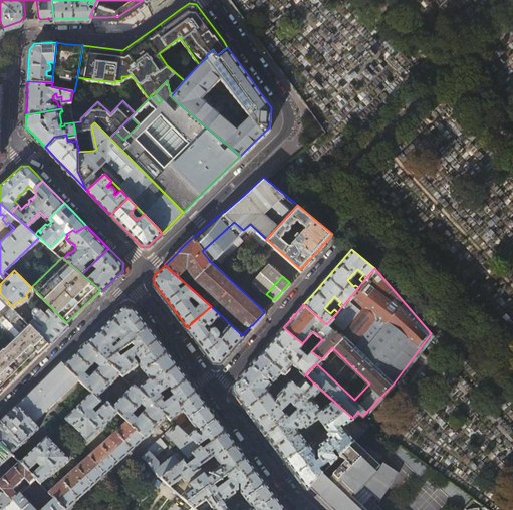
[(16,310),(12,306),(0,293),(0,326),(13,338),(0,350),(0,391),(22,369),(48,343),(31,325),(30,324),(16,310)]
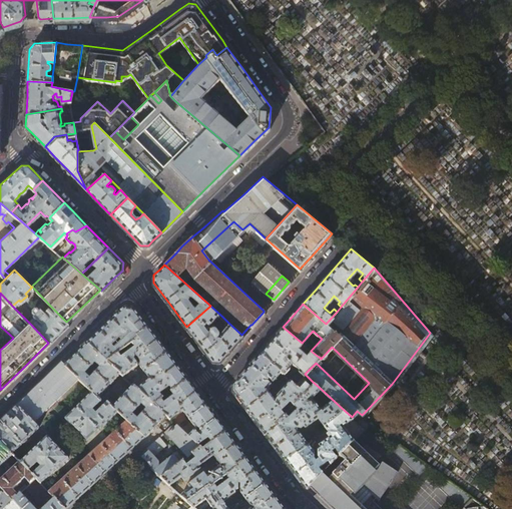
[(24,302),(16,310),(30,324),(31,323),(30,319),(34,316),(37,319),(31,325),(48,343),(59,333),(68,324),(66,322),(50,306),(44,312),(40,308),(39,309),(37,307),(34,307),(31,310),(24,302)]
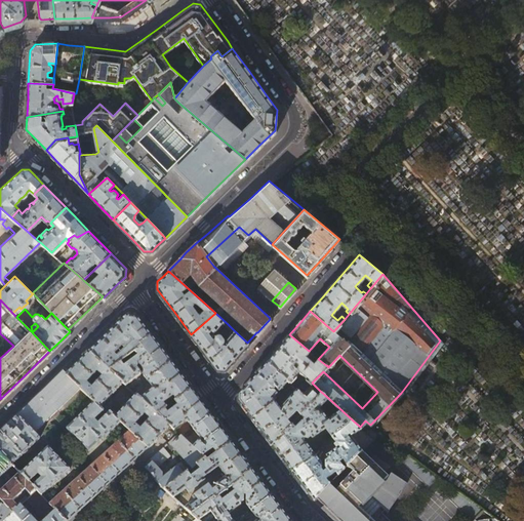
[(110,327),(88,348),(109,367),(142,344),(139,341),(151,332),(142,319),(135,311),(127,311),(110,327)]
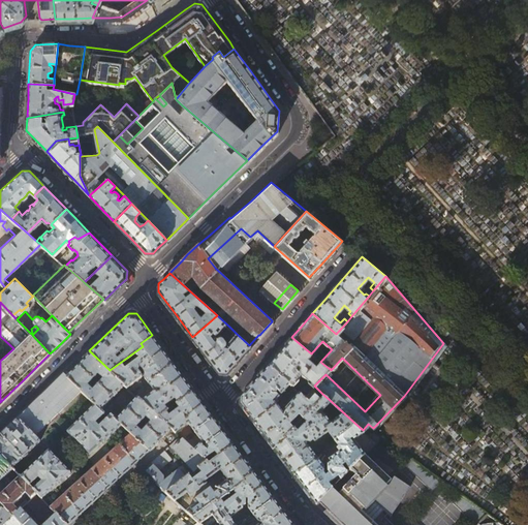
[(227,330),(229,327),(217,315),(192,337),(206,354),(218,372),(226,372),(249,345),(236,333),(228,341),(227,344),(225,344),(225,342),(225,341),(218,332),(223,326),(227,330)]
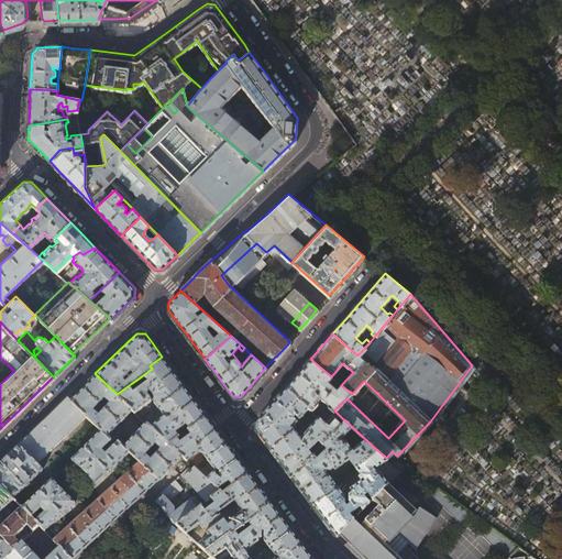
[(174,373),(162,357),(150,365),(152,369),(117,394),(131,407),(134,410),(151,398),(151,397),(154,397),(153,399),(156,405),(184,385),(174,373)]
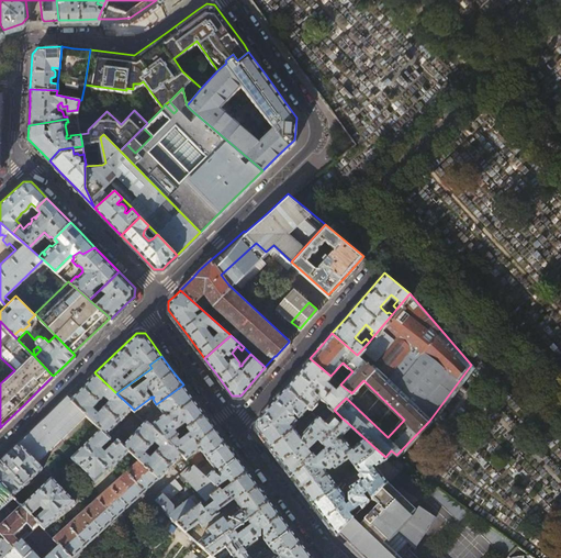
[(340,384),(331,376),(310,358),(295,375),(285,386),(306,405),(311,409),(316,401),(315,400),(320,395),(332,408),(322,419),(327,424),(334,416),(334,410),(346,398),(350,392),(340,384)]
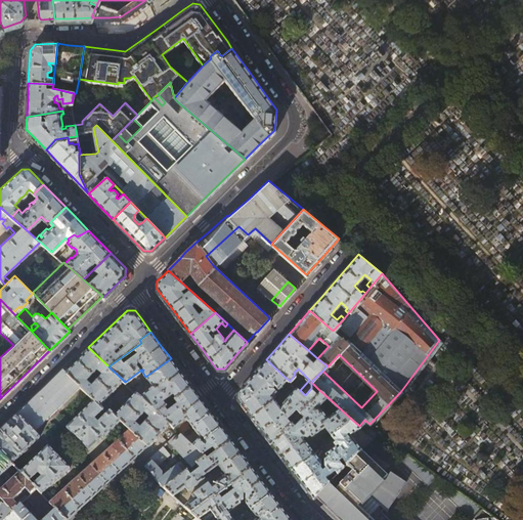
[(64,370),(79,384),(93,397),(102,406),(102,407),(107,407),(110,408),(111,407),(106,403),(106,401),(103,398),(122,379),(109,366),(88,347),(78,357),(64,370)]
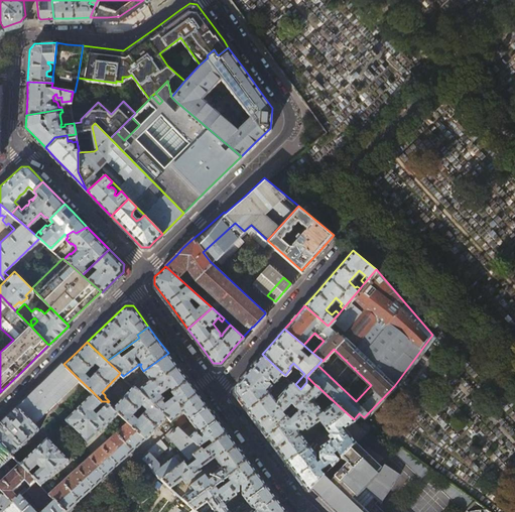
[(168,353),(143,371),(148,377),(151,377),(151,379),(148,380),(137,388),(154,404),(161,399),(171,391),(187,379),(178,366),(168,353)]
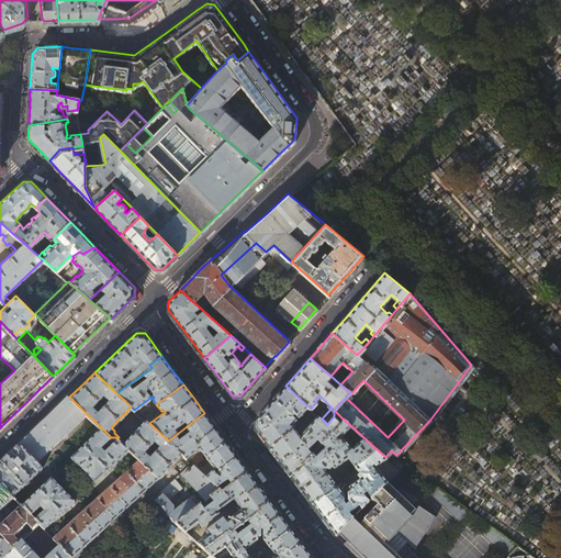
[(290,423),(306,405),(285,386),(255,420),(255,425),(261,435),(270,445),(293,427),(290,423)]
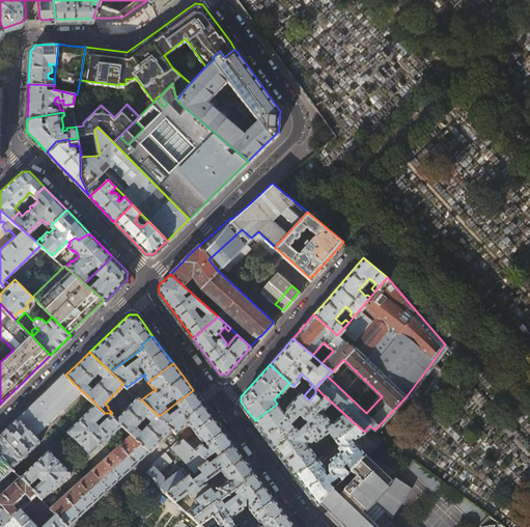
[(80,389),(65,375),(63,371),(52,383),(29,405),(3,431),(0,433),(0,454),(9,465),(11,467),(39,439),(34,434),(80,389)]
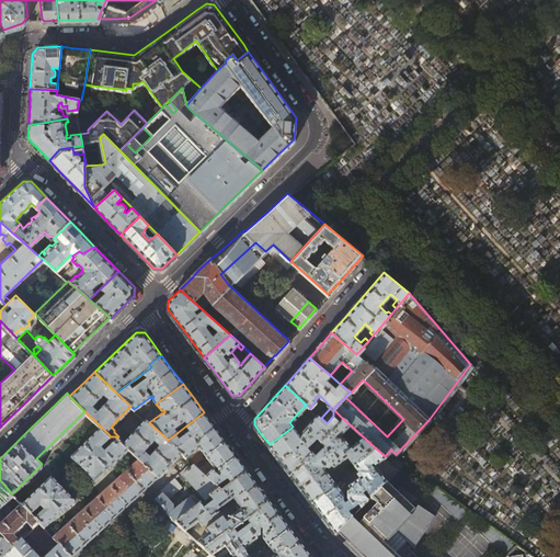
[(300,462),(342,418),(333,409),(333,416),(327,423),(321,418),(317,413),(300,432),(299,434),(293,427),(270,444),(282,462),(290,473),(301,464),(300,462)]
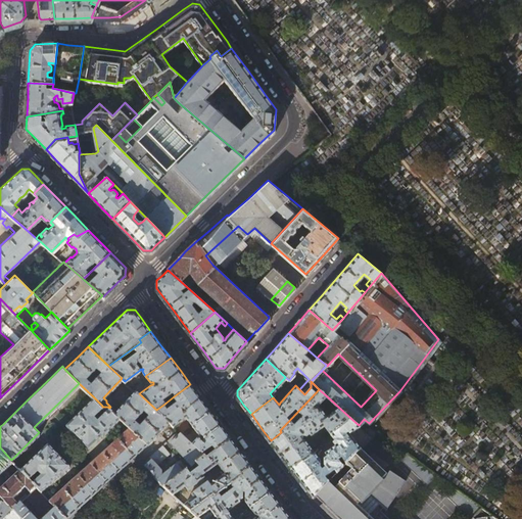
[(190,384),(174,396),(177,400),(167,409),(163,405),(156,410),(169,421),(173,425),(186,416),(192,424),(210,411),(197,394),(190,384)]
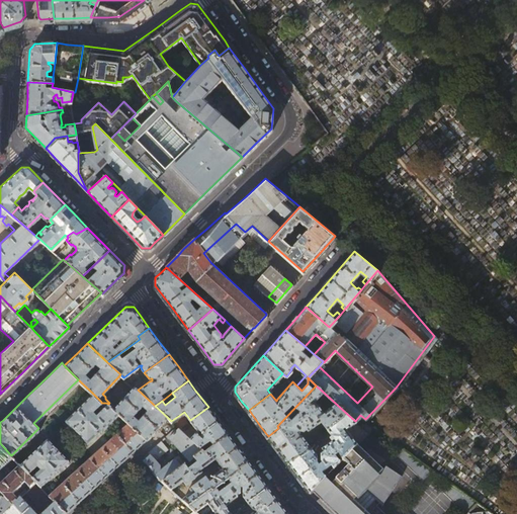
[(314,402),(323,392),(316,386),(277,426),(278,428),(268,436),(280,452),(287,462),(298,454),(299,456),(311,447),(302,434),(321,420),(327,429),(347,414),(335,403),(323,412),(319,406),(314,402)]
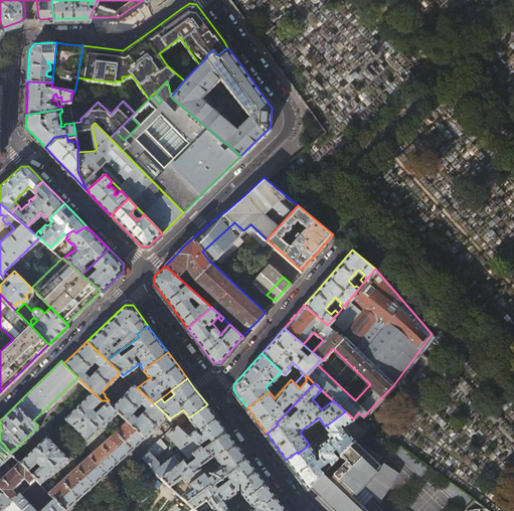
[(137,387),(133,384),(113,405),(118,410),(127,419),(144,436),(145,436),(166,414),(154,403),(137,387)]
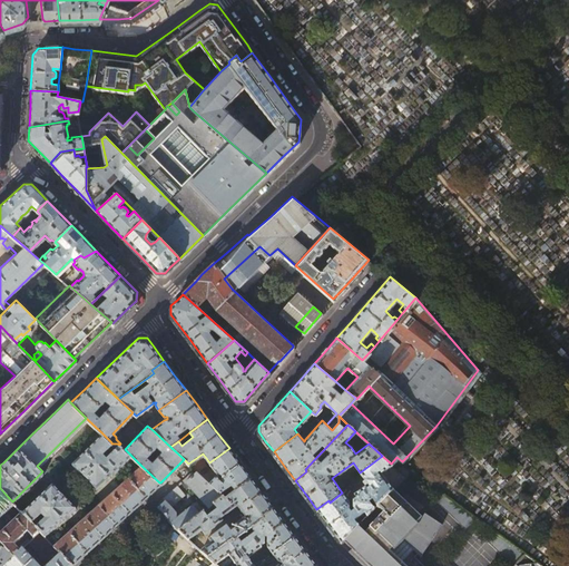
[(101,452),(111,442),(101,432),(71,461),(95,487),(130,455),(125,449),(119,445),(117,443),(105,456),(101,452)]
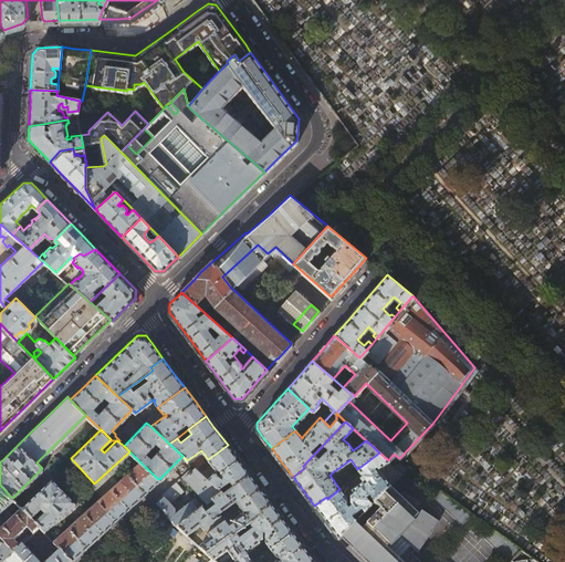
[(228,445),(208,459),(216,470),(213,472),(207,479),(220,490),(222,492),(249,474),(240,462),(228,445)]
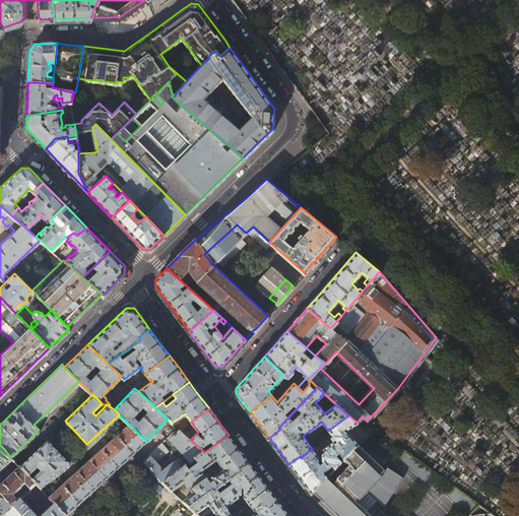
[(347,431),(357,423),(348,415),(328,431),(334,440),(322,449),(323,451),(317,455),(312,449),(301,458),(300,456),(288,464),(297,474),(310,493),(324,478),(320,474),(330,466),(333,469),(338,463),(334,457),(337,455),(341,460),(358,444),(347,431)]
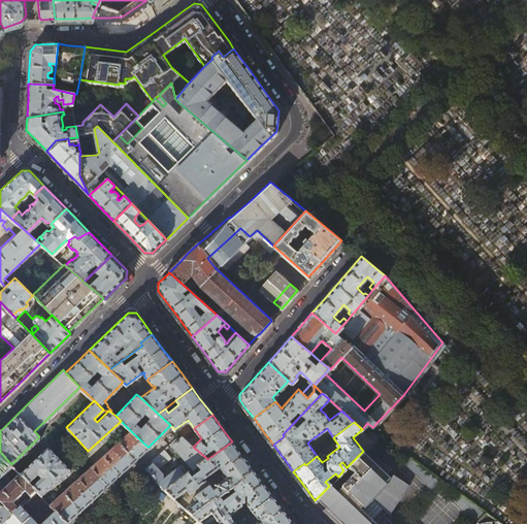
[(392,441),(372,427),(367,423),(362,429),(373,439),(363,451),(347,467),(343,470),(338,477),(329,486),(315,500),(324,509),(332,517),(339,523),(458,523),(467,516),(428,480),(415,494),(374,458),(379,453),(382,455),(392,441)]
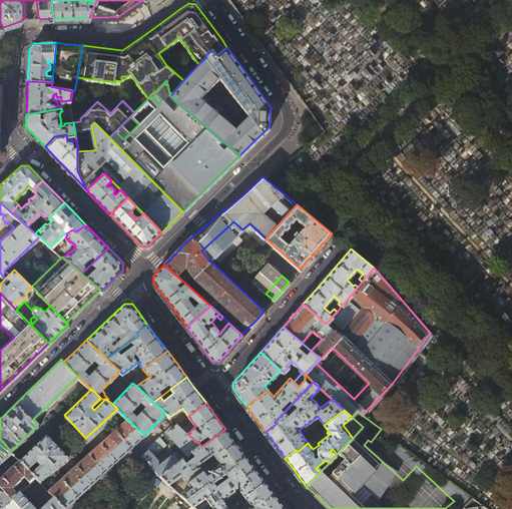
[(136,441),(143,434),(126,418),(48,489),(64,507),(93,480),(113,462),(136,441)]
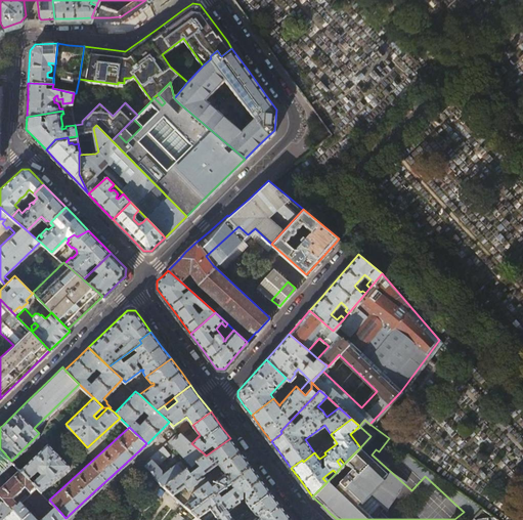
[(181,433),(179,431),(169,440),(167,437),(165,439),(170,444),(172,442),(190,464),(204,453),(191,443),(185,437),(181,433)]
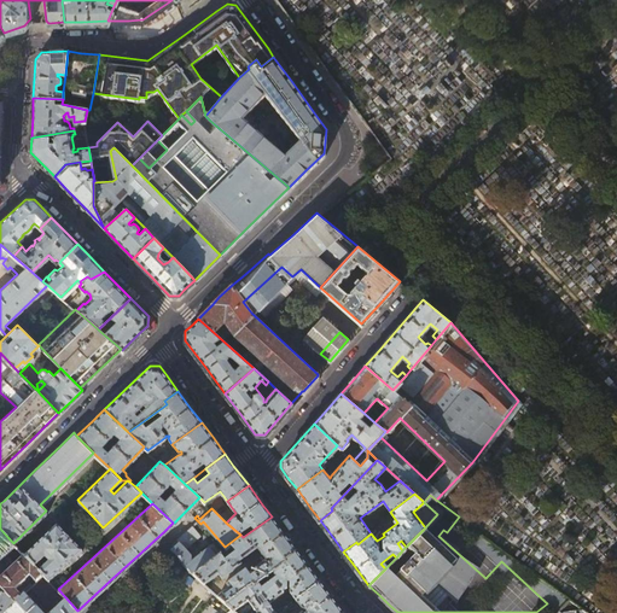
[(243,537),(240,535),(225,547),(221,550),(193,572),(203,582),(217,571),(221,576),(240,561),(239,558),(256,544),(258,548),(258,550),(260,552),(261,553),(262,553),(266,558),(248,571),(245,566),(238,571),(238,572),(226,581),(228,585),(217,594),(225,601),(251,582),(252,583),(284,560),(281,558),(296,548),(280,529),(272,517),(243,537)]
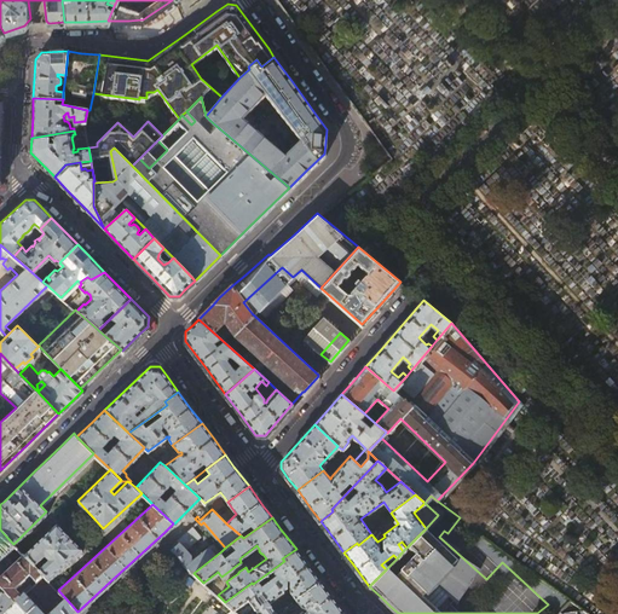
[(23,554),(32,563),(42,554),(46,557),(36,567),(41,573),(47,579),(80,549),(57,522),(27,551),(23,548),(19,550),(23,554)]
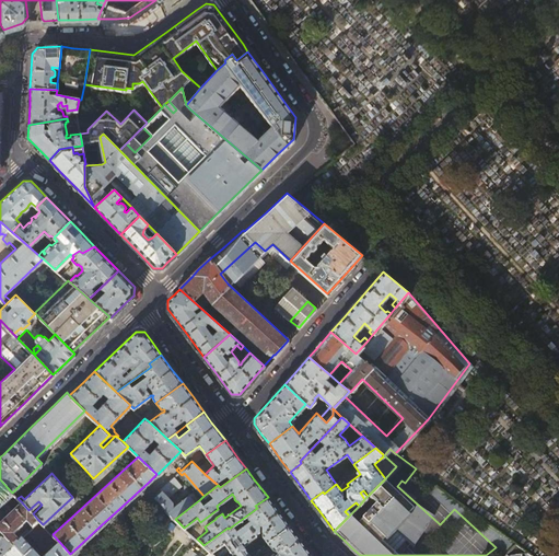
[(153,496),(170,512),(175,519),(200,499),(195,491),(190,495),(188,493),(172,506),(172,500),(166,495),(181,483),(172,473),(159,486),(161,489),(153,496)]
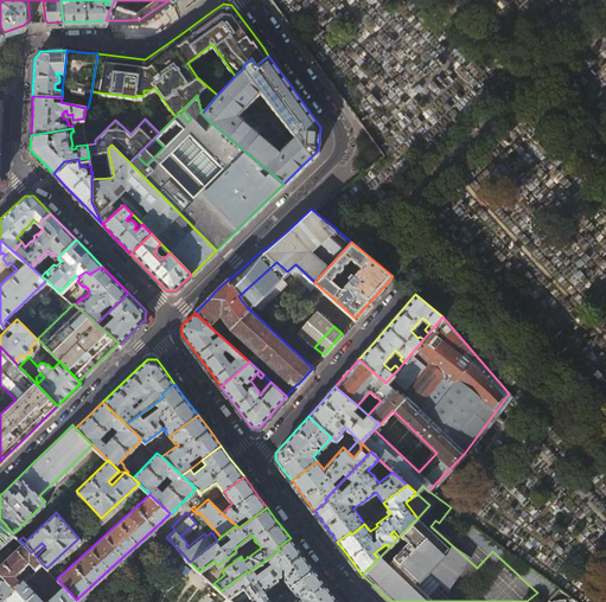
[(11,531),(0,519),(0,554),(5,558),(0,562),(0,572),(2,575),(14,588),(20,582),(14,574),(17,571),(19,570),(23,567),(24,567),(24,565),(27,562),(34,569),(40,562),(36,556),(31,552),(23,543),(10,555),(0,544),(0,542),(2,539),(4,542),(6,538),(5,537),(11,531)]
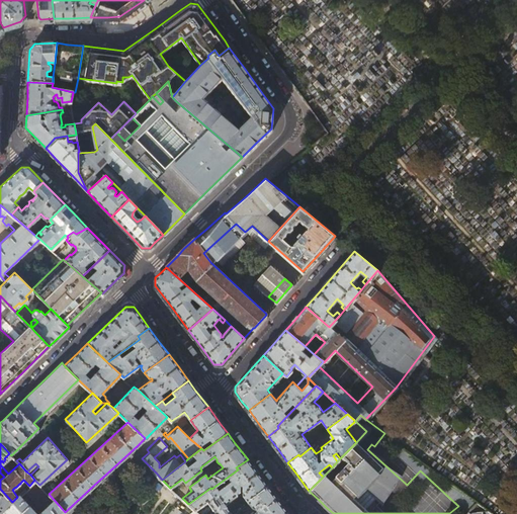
[(259,476),(248,459),(236,467),(238,469),(211,489),(210,488),(188,504),(195,510),(207,501),(216,513),(214,513),(229,513),(231,513),(224,504),(237,494),(236,493),(240,491),(247,501),(267,486),(259,476)]
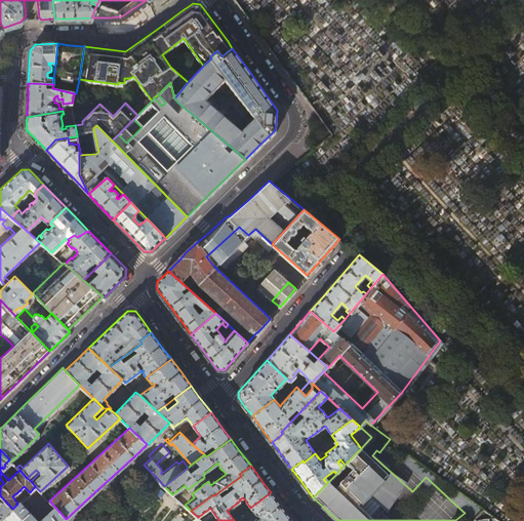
[(49,501),(40,491),(35,486),(30,492),(25,496),(44,517),(39,520),(37,520),(19,502),(17,504),(12,509),(3,517),(6,520),(63,520),(66,519),(49,501)]
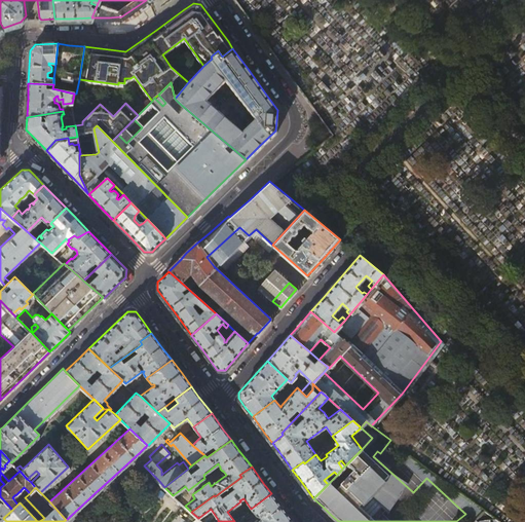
[(271,493),(251,509),(258,519),(252,521),(234,521),(232,521),(289,521),(292,520),(291,519),(278,504),(271,493)]
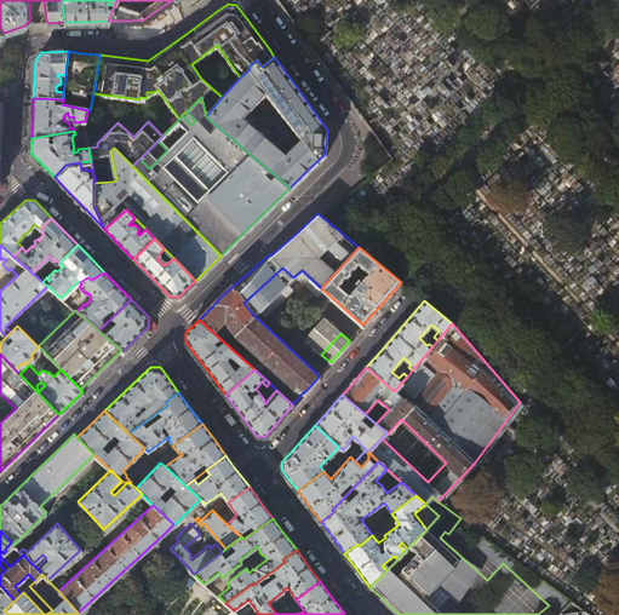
[(0,613),(4,610),(15,601),(3,587),(0,590),(0,613)]
